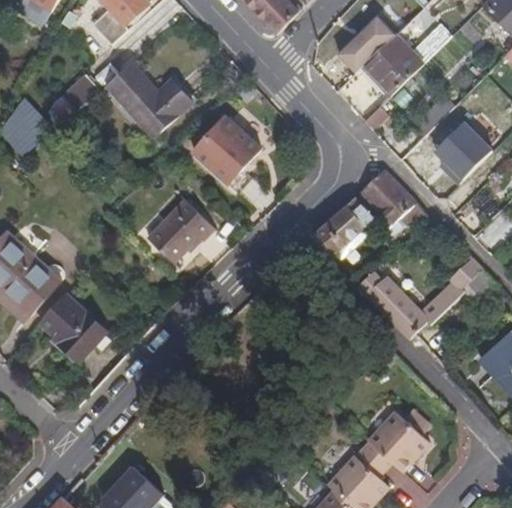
[(32,0),(48,11),(55,0),(32,0)]
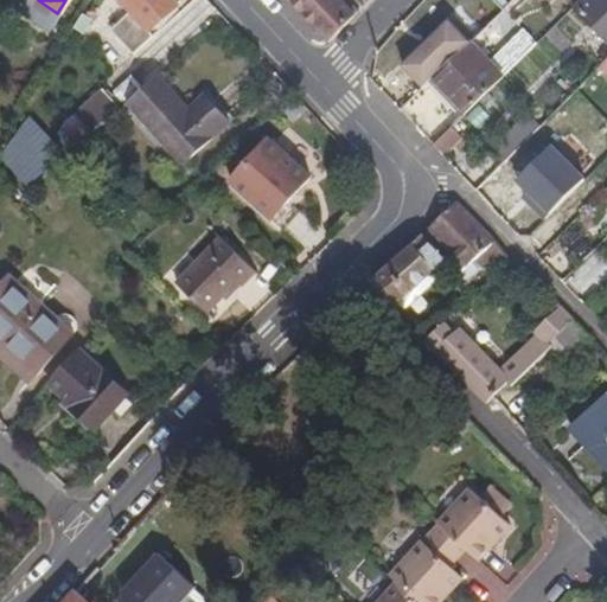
[(145,29),(176,2),(173,0),(119,0),(125,7),(104,25),(127,51),(148,32),(145,29)]
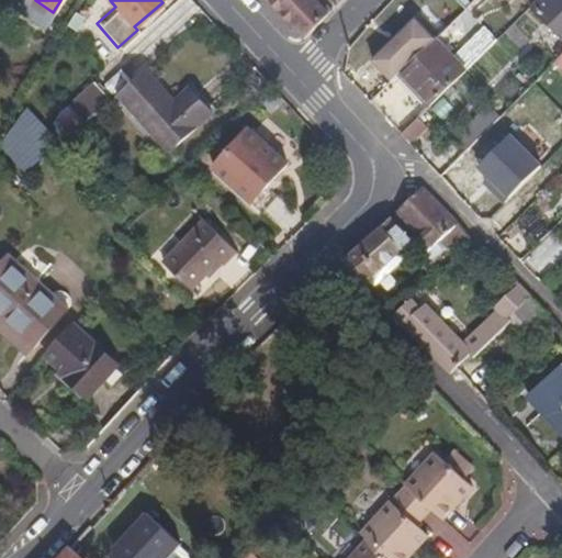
[(329,11),(319,0),(269,0),(304,40),(329,11)]
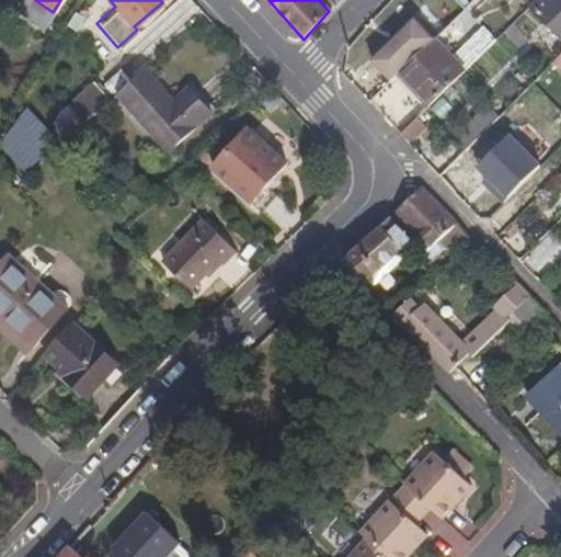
[(535,0),(529,7),(560,37),(560,0),(535,0)]
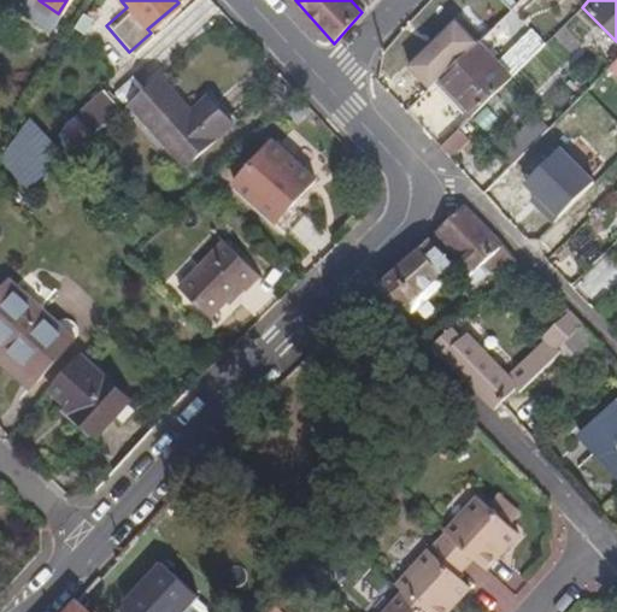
[(470,113),(509,76),(475,42),(436,80),(470,113)]
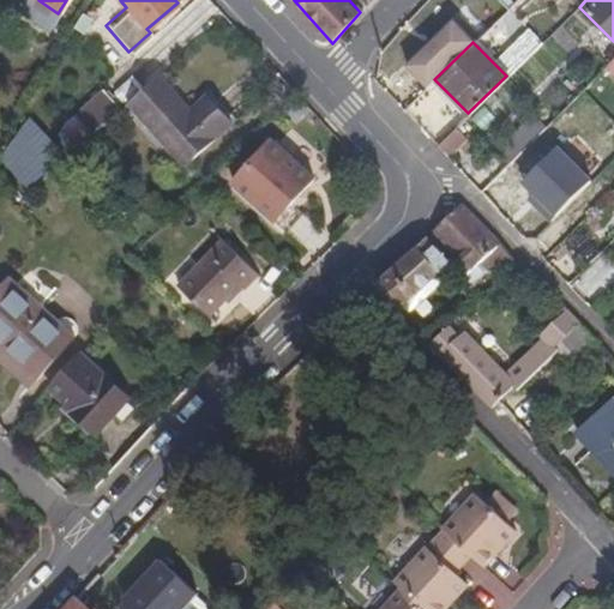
[(184,167),(232,124),(204,94),(188,109),(157,76),(126,103),(184,167)]
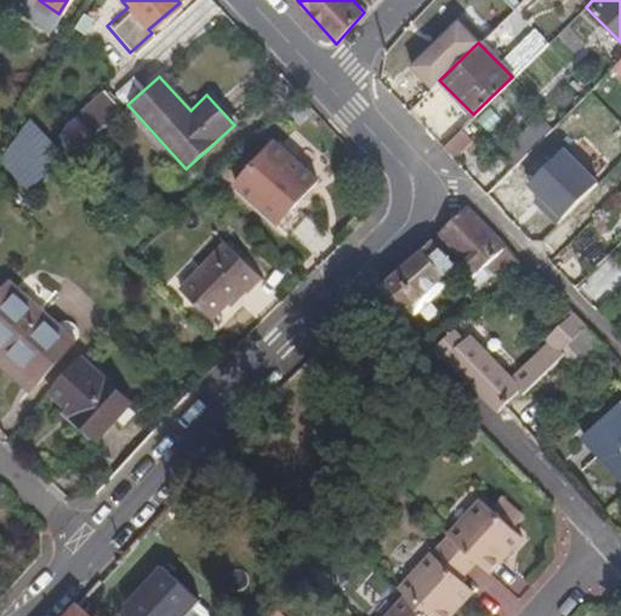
[(123,108),(104,86),(73,114),(77,118),(93,136),(123,108)]
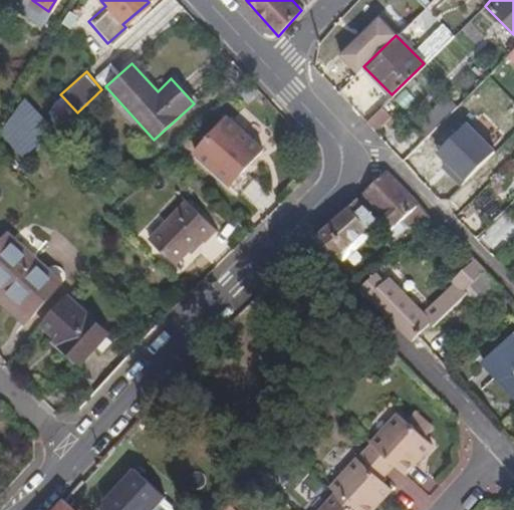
[(446,114),(458,103),(448,93),(416,125),(426,136),(433,129),(446,114)]
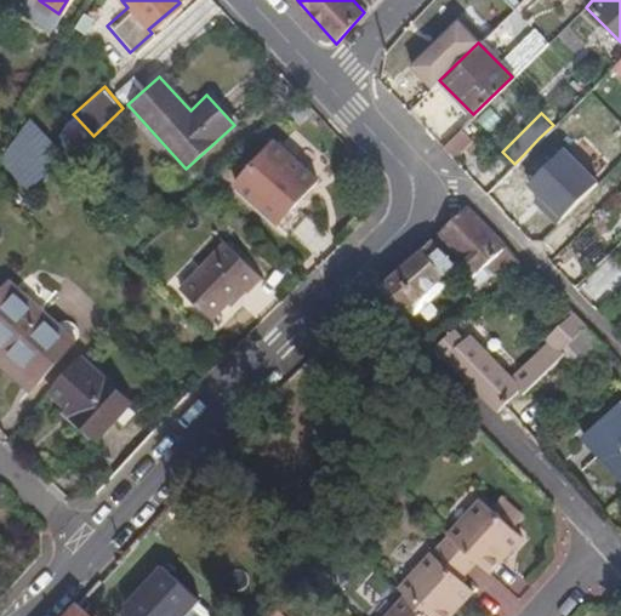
[(0,152),(0,158),(33,188),(68,149),(32,118),(0,152)]
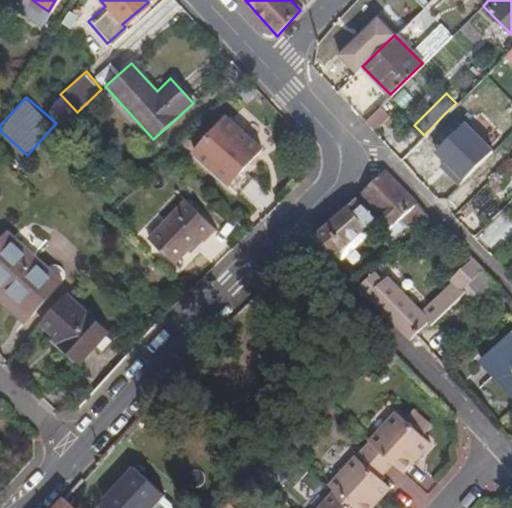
[(75,114),(77,112),(63,97),(56,103),(70,118),(75,114)]
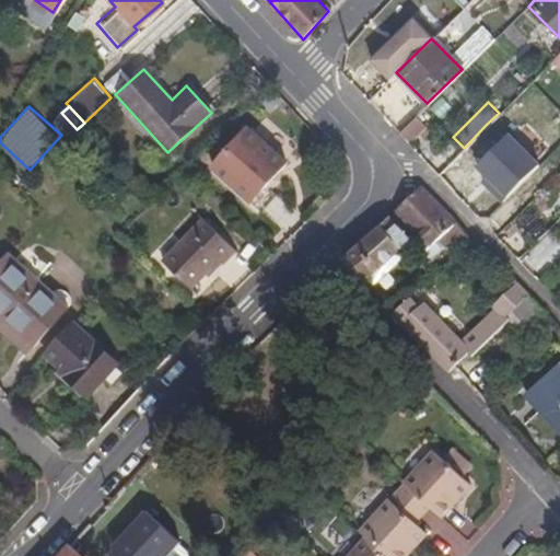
[(492,131),(509,115),(502,109),(499,113),(486,125),(492,131)]
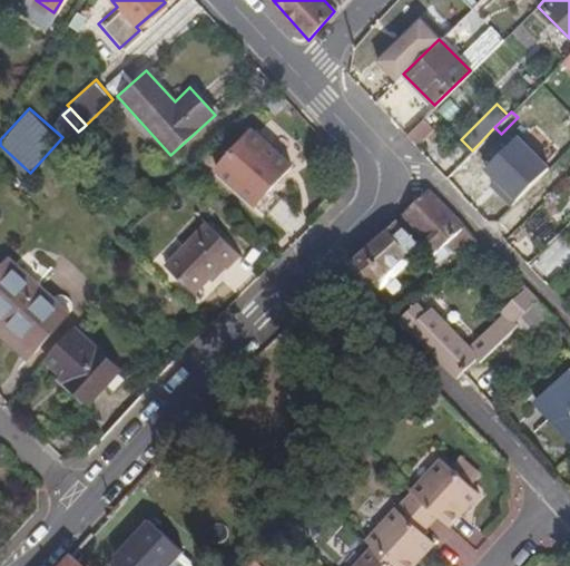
[(422,117),(405,134),(416,145),(433,128),(422,117)]
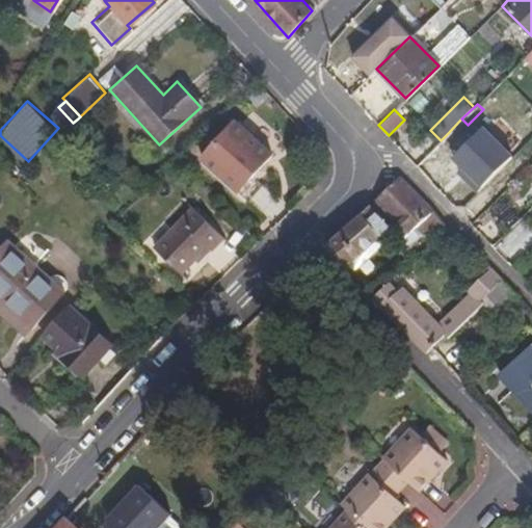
[(250,176),(270,155),(235,122),(201,158),(243,199),(259,183),(250,176)]
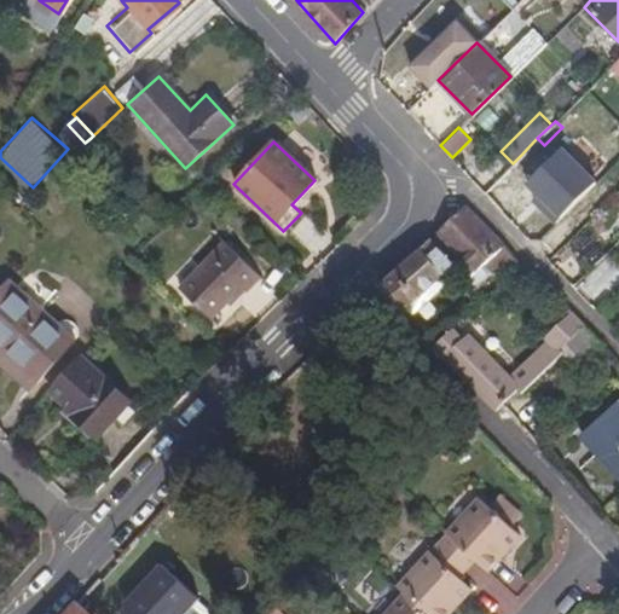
[(507,184),(528,163),(521,155),(513,163),(485,191),(495,201),(509,186),(507,184)]
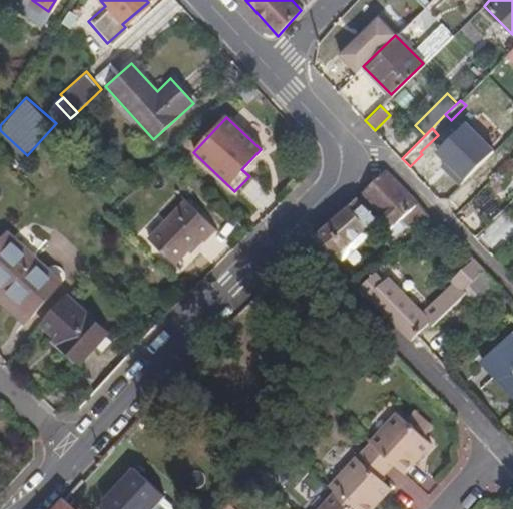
[(471,194),(492,174),(480,162),(459,183),(471,194)]
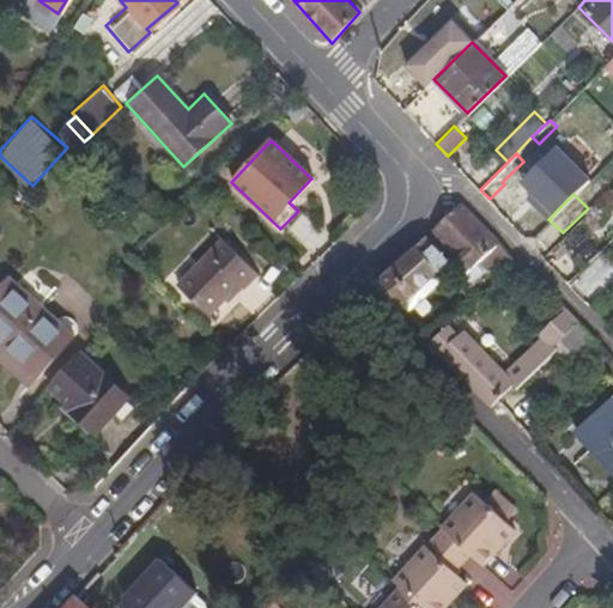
[(498,241),(459,201),(432,229),(471,267),(498,241)]
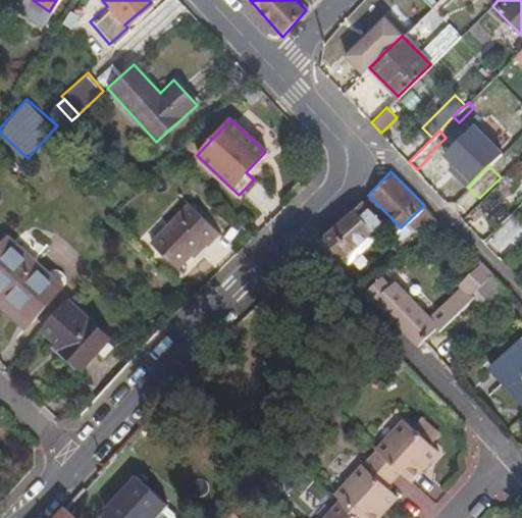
[(204,245),(218,230),(189,203),(149,246),(174,269),(200,242),(204,245)]
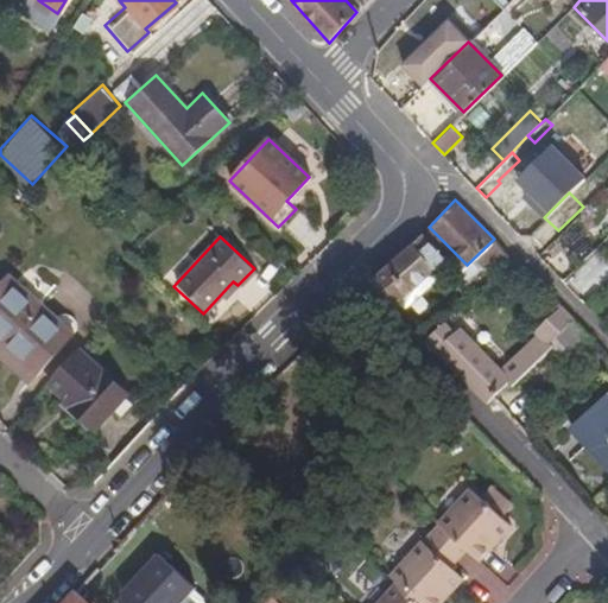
[(396,306),(442,260),(419,236),(373,281),(396,306)]
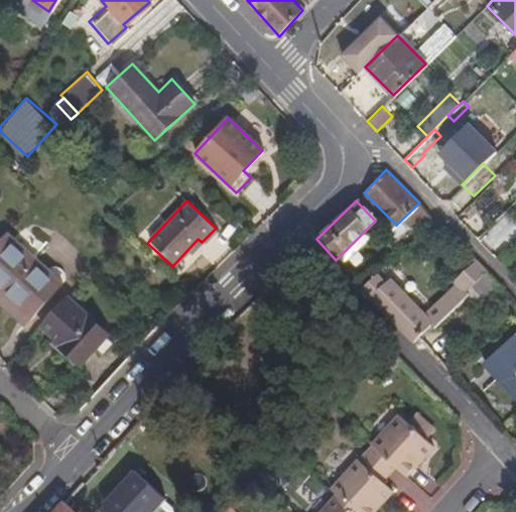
[(0,289),(29,316),(61,282),(8,232),(0,240),(0,289)]
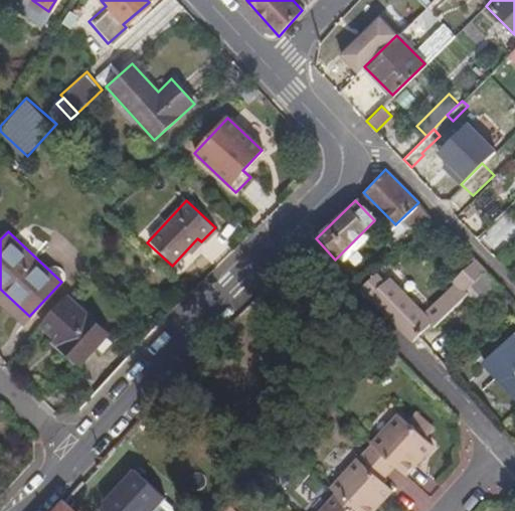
[(498,283),(474,259),(453,280),(456,283),(425,313),(391,278),(386,283),(376,273),(360,289),(410,341),(428,323),(434,328),(468,295),(477,304),(498,283)]
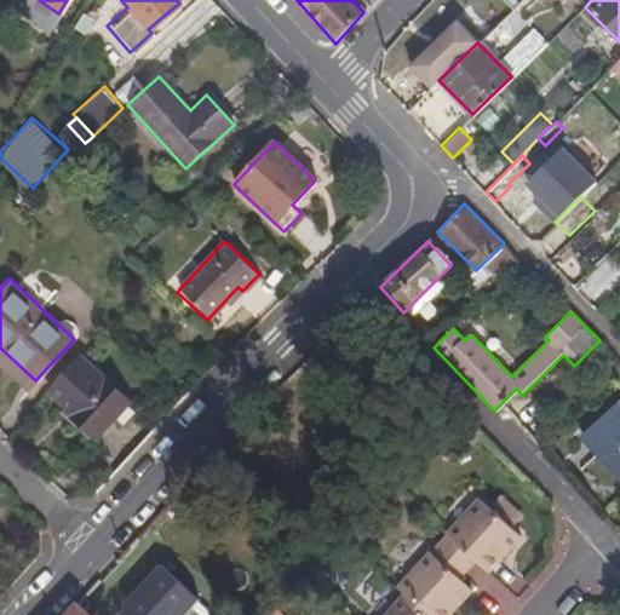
[(35,380),(0,348),(0,358),(29,386),(35,380)]
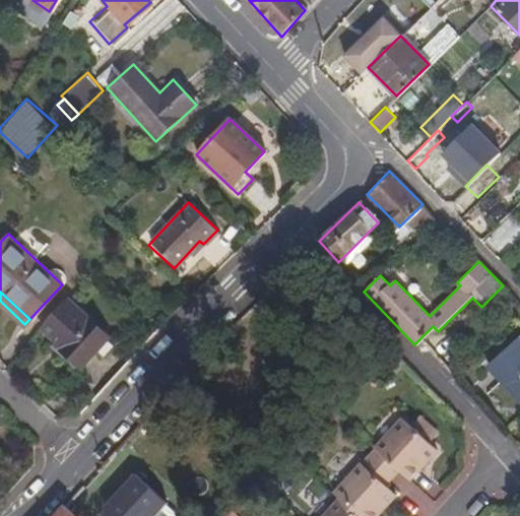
[(108,333),(67,297),(42,325),(64,343),(60,348),(78,365),(108,333)]
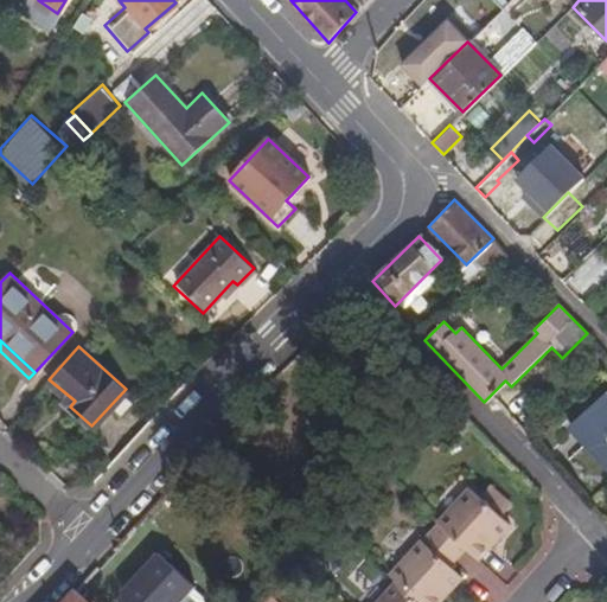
[(606,397),(602,392),(567,427),(606,468),(606,397)]
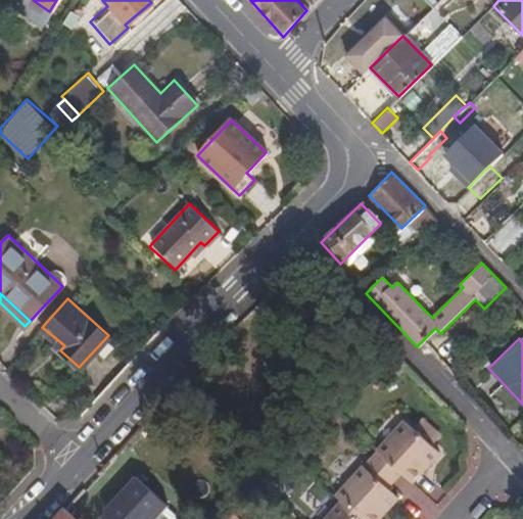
[(438,438),(419,420),(412,428),(431,446),(438,438)]
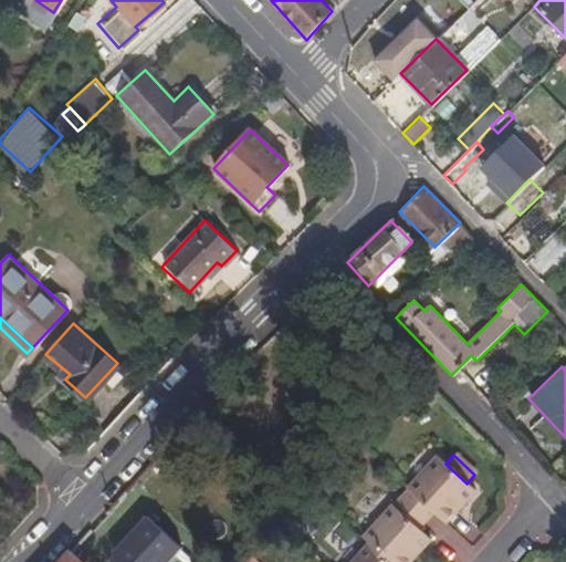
[(446,524),(475,492),(467,484),(446,464),(438,457),(407,490),(435,514),(446,524)]
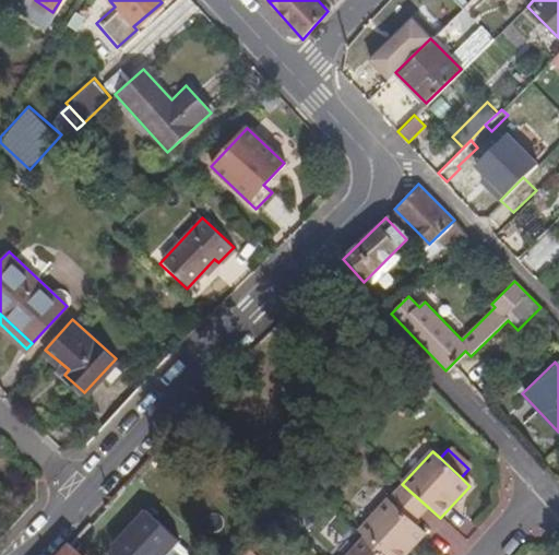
[(405,554),(425,533),(415,526),(429,508),(402,484),(358,532),(364,538),(382,554),(405,554)]
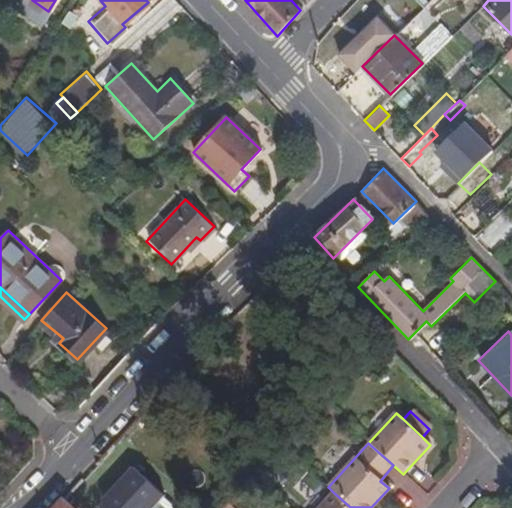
[(149,507),(164,493),(132,464),(102,497),(113,507),(149,507)]
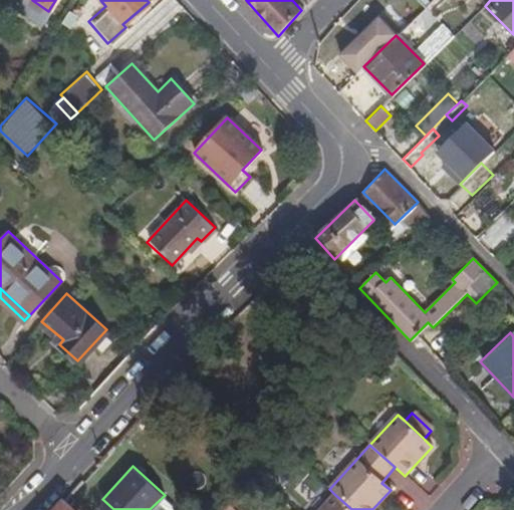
[(351,509),(334,494),(318,509),(351,509)]
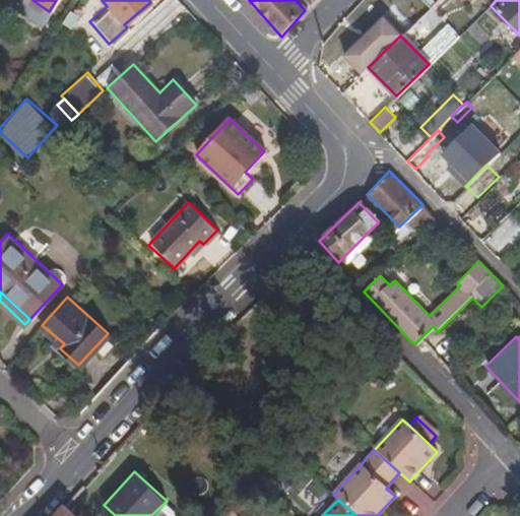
[(79,515),(65,503),(52,515),(79,515)]
